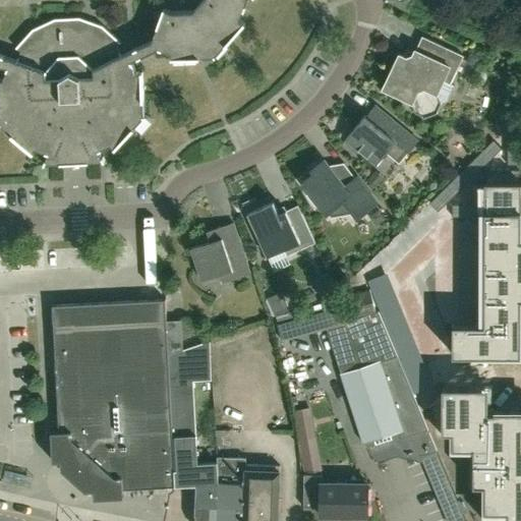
[(201,0),(193,9),(172,10),(164,7),(152,40),(121,54),(117,45),(121,41),(103,24),(79,16),(55,17),(33,29),(16,47),(20,50),(16,59),(0,53),(0,63),(7,66),(3,78),(0,77),(0,122),(0,123),(33,153),(37,149),(48,152),(44,163),(45,163),(104,160),(105,160),(100,150),(111,145),(115,148),(145,116),(145,115),(142,71),(137,71),(131,60),(159,48),(171,52),(171,57),(215,55),(216,55),(245,22),(241,18),(247,0),(201,0)]
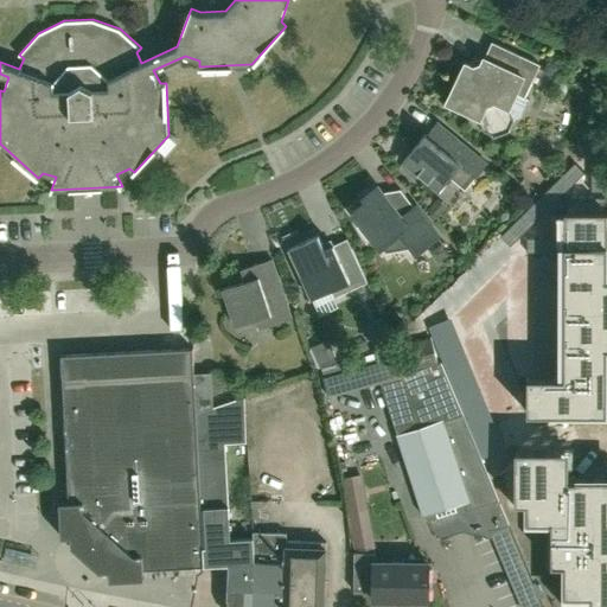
[(524,96),(540,63),(492,40),(481,62),(473,65),(466,62),(447,101),(479,116),(484,129),(496,135),(509,131),(513,119),(510,106),(516,93),(524,96)]
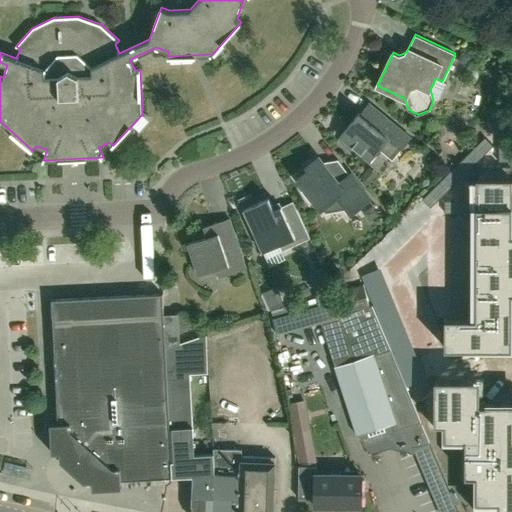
[(458,61),(464,64),(469,55),(463,52),(458,61)]
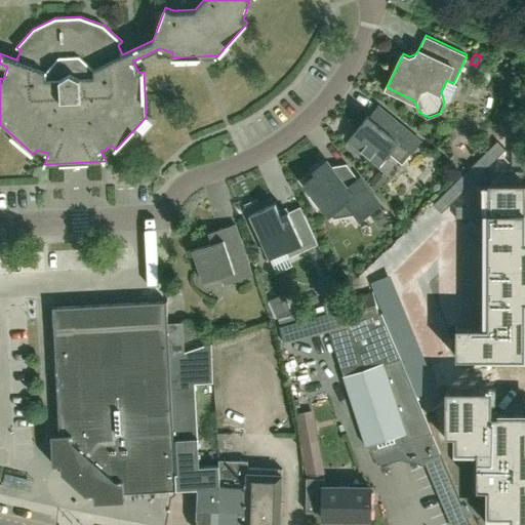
[(421,140),(378,105),(369,115),(368,115),(349,138),(353,142),(350,145),(360,153),(362,150),(379,164),(390,152),(402,163),(411,152),(421,140)]
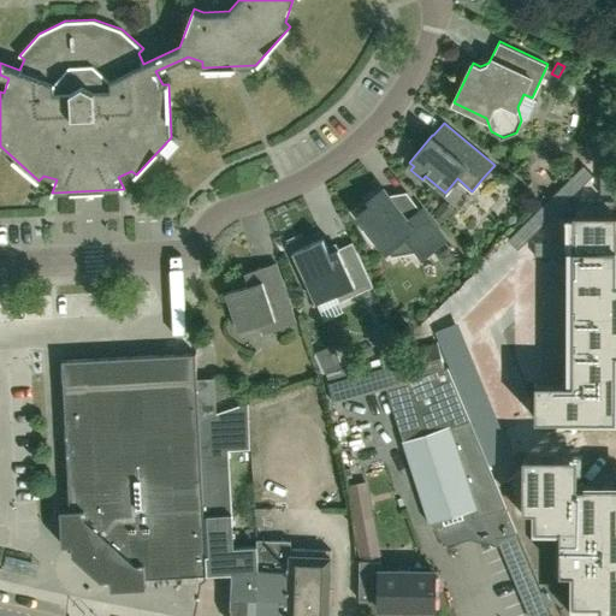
[(614,158),(600,158),(599,195),(614,195),(614,158)]
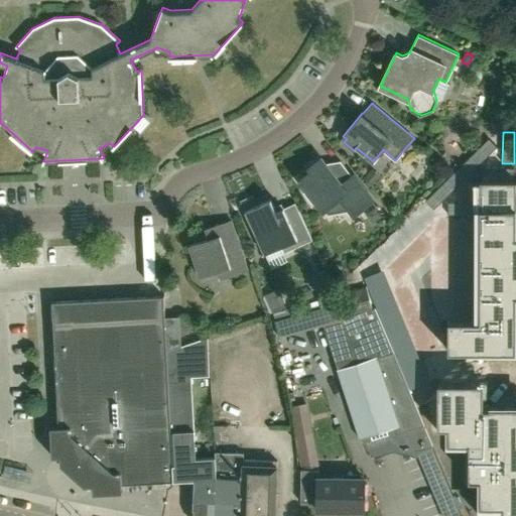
[(434,210),(498,147),(490,139),(426,202),(434,210)]
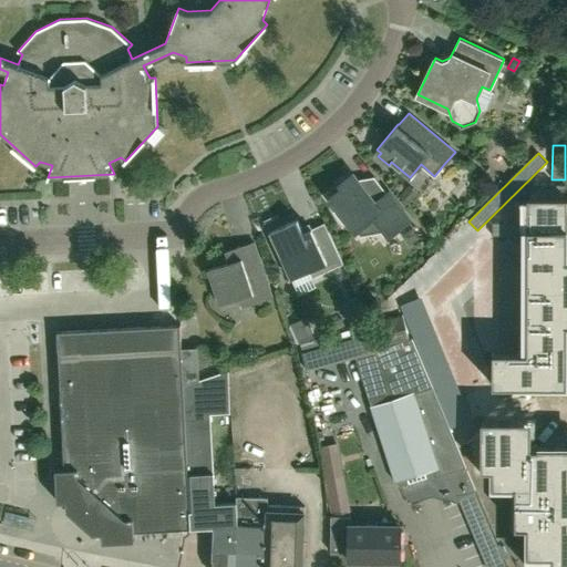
[(362,184),(353,173),(340,183),(343,186),(330,196),(338,208),(334,210),(343,223),(347,219),(356,230),(374,216),(390,236),(409,220),(373,175),(362,184)]
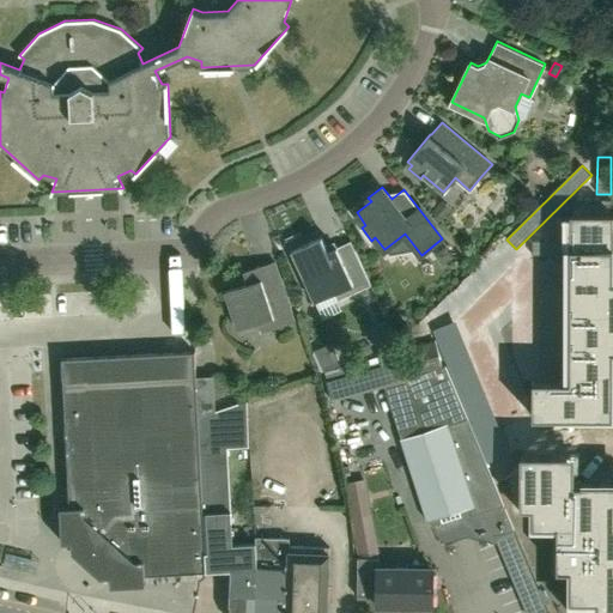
[(612,214),(612,200),(574,200),(574,214),(612,214)]
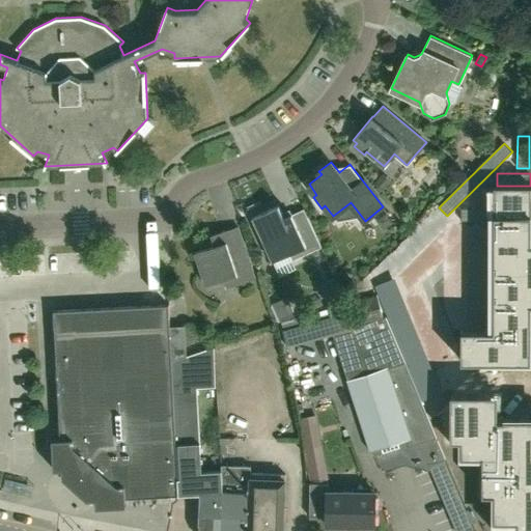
[(382,193),(390,183),(382,175),(373,186),(382,193)]
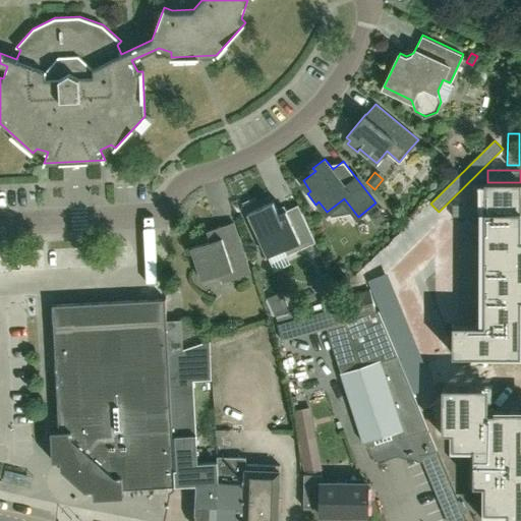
[(279,213),(274,200),(248,213),(268,255),(284,248),(287,255),(315,241),(298,204),(279,213)]
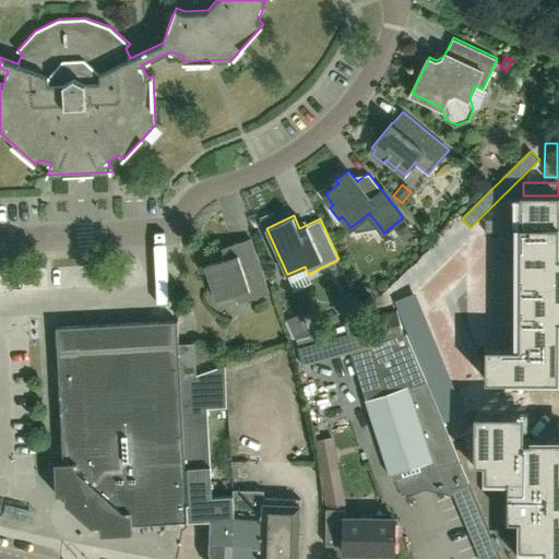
[(511,219),(486,219),(485,233),(511,233),(511,219)]
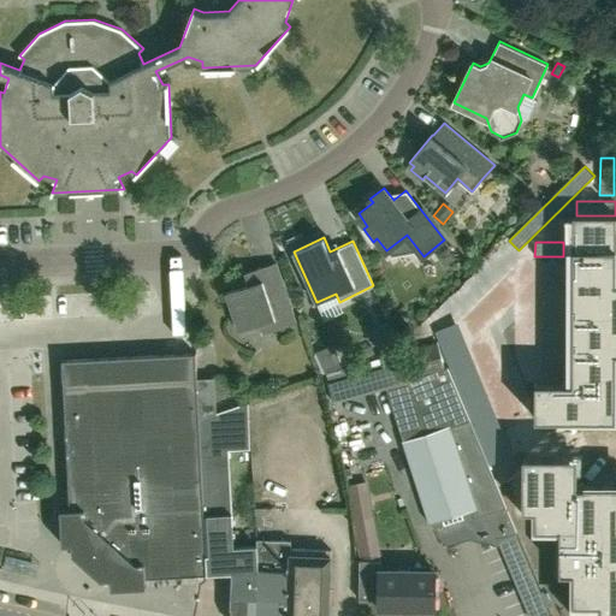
[(456,259),(450,252),(440,260),(446,267),(456,259)]
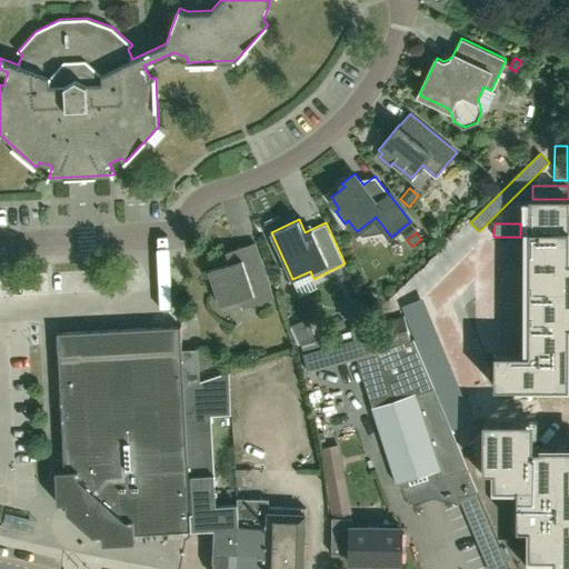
[(241,299),(245,307),(273,298),(259,253),(210,269),(221,306),(241,299)]
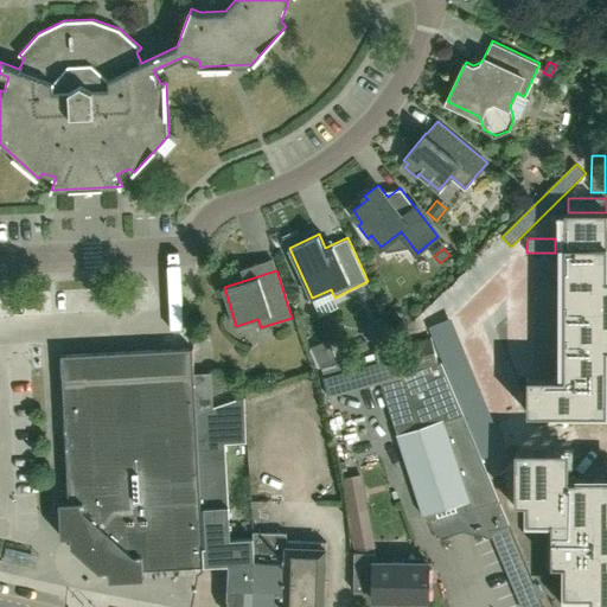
[(606,285),(540,285),(540,421),(606,421),(606,285)]
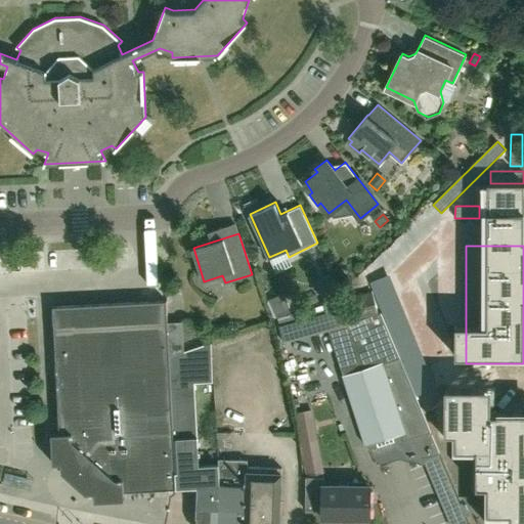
[(379,315),(372,291),(340,299),(340,296),(323,303),(325,311),(277,324),(281,337),(344,318),(346,324),(379,315)]
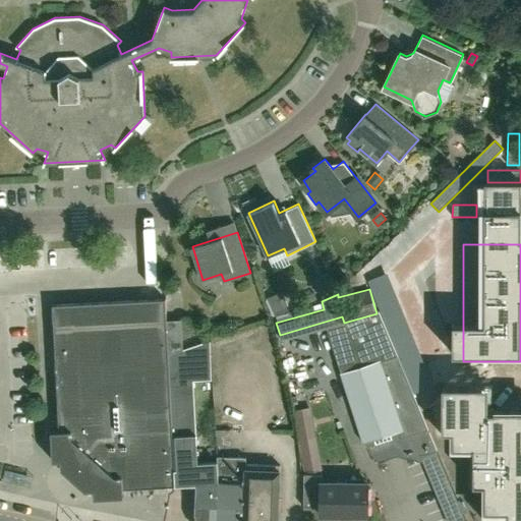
[(175,470),(169,354),(172,354),(180,349),(178,294),(163,292),(51,297),(59,430),(51,430),(53,461),(61,460),(61,468),(85,490),(94,489),(94,498),(124,497),(123,488),(175,485),(175,470)]
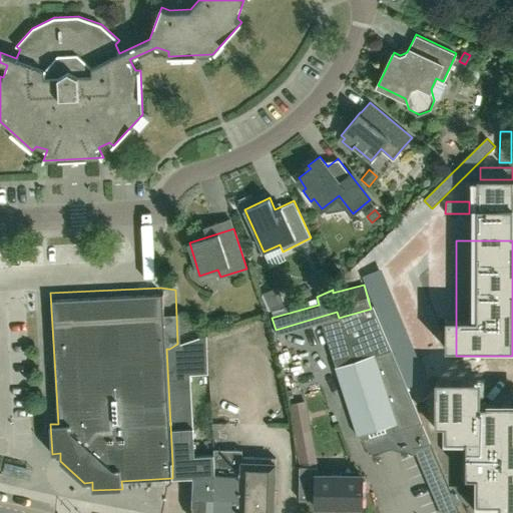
[(280,303),(274,290),(264,294),(270,308),(280,303)]
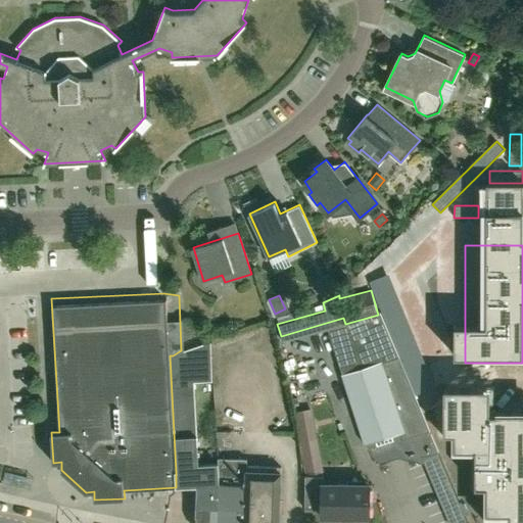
[(197,471),(198,471),(198,466),(194,382),(212,381),(210,342),(211,342),(210,341),(209,342),(181,350),(173,355),(170,355),(176,472),(197,471)]
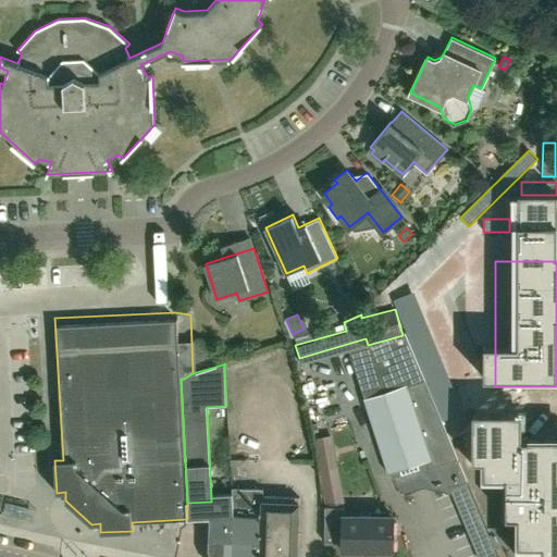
[(455,455),(428,391),(423,379),(363,398),(388,472),(425,459),(428,468),(457,458),(456,455),(455,455)]
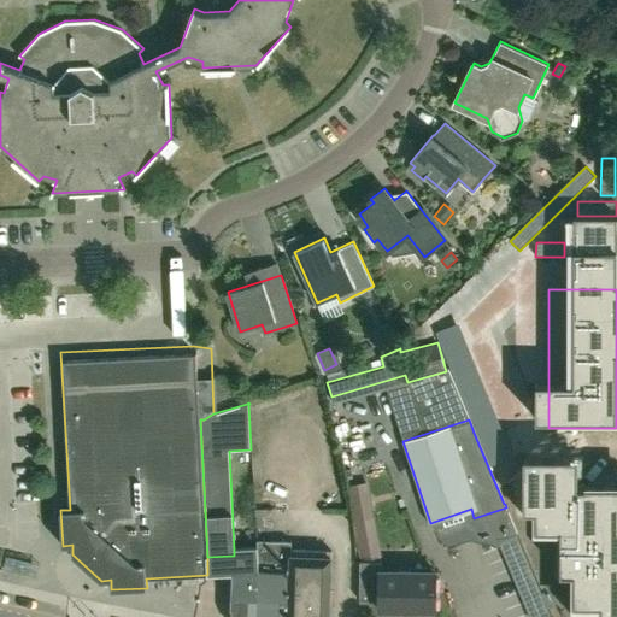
[(616,479),(548,480),(548,509),(577,509),(577,599),(616,598),(616,479)]
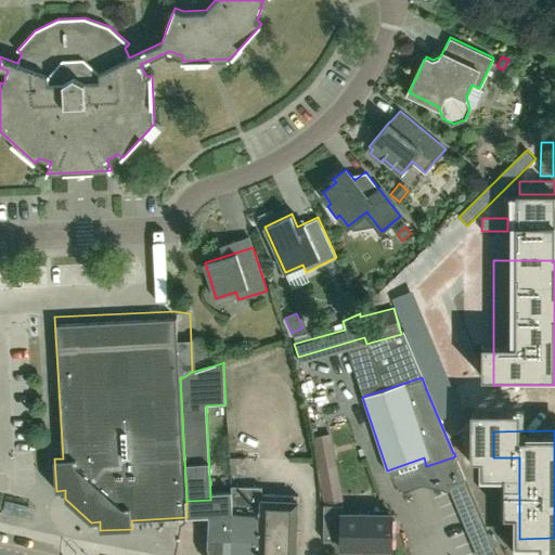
[(341,435),(323,438),(330,476),(347,473),(341,435)]
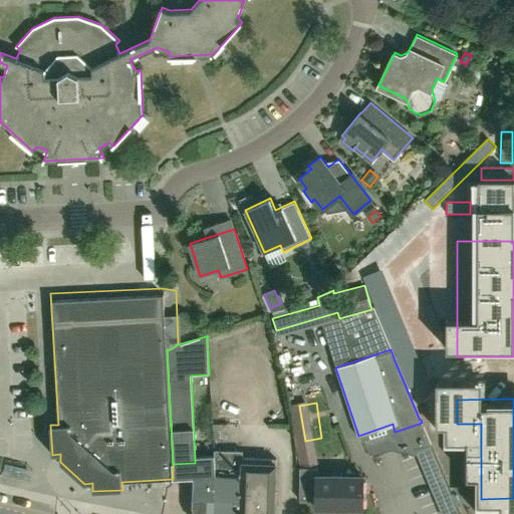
[(229,424),(212,423),(212,440),(229,440),(229,424)]
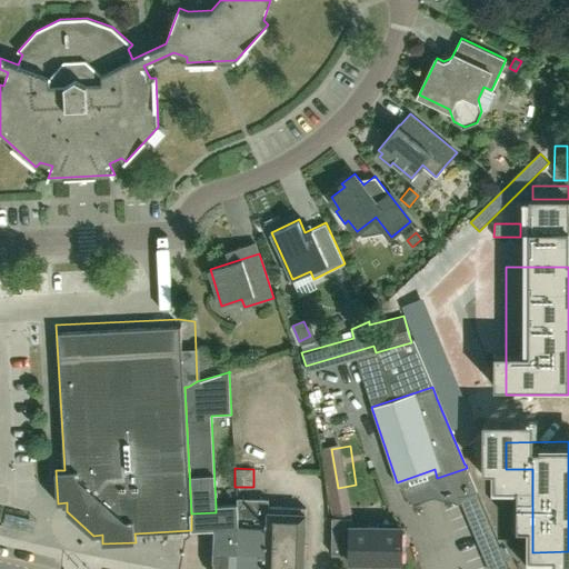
[(302,568),(306,507),(269,505),(269,499),(237,498),(238,505),(239,525),(240,525),(239,568),(302,568)]
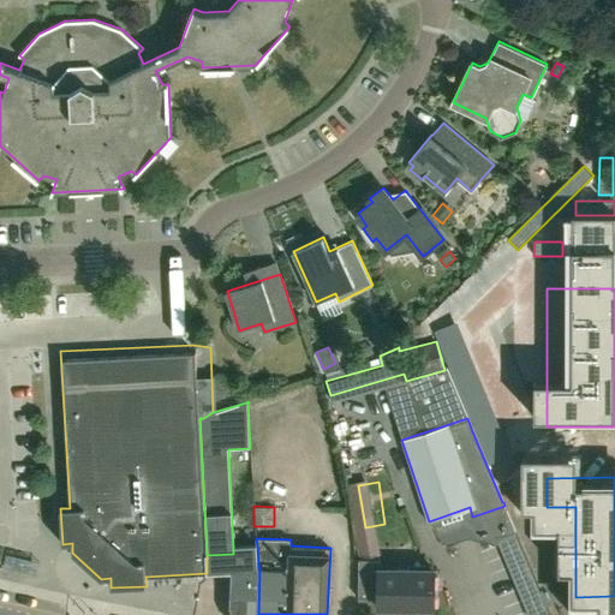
[(232,566),(232,572),(231,614),(258,614),(260,567),(258,567),(257,545),(233,548),(233,554),(232,554),(232,566)]
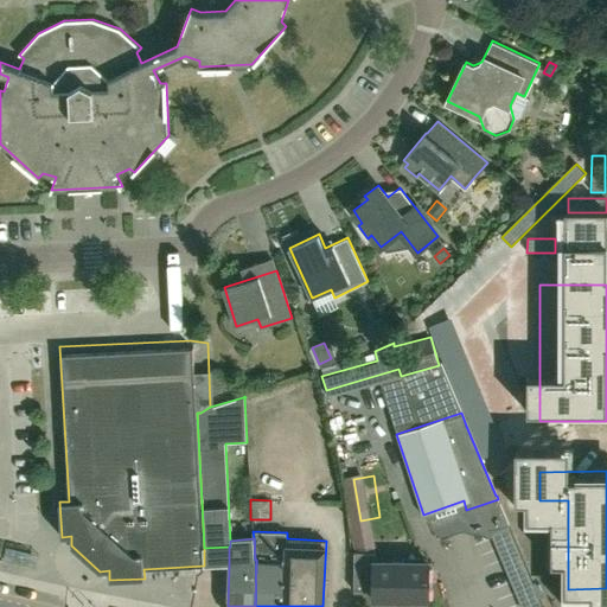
[(427,600),(428,562),(375,561),(375,551),(353,550),(353,589),(374,589),(374,600),(427,600)]
